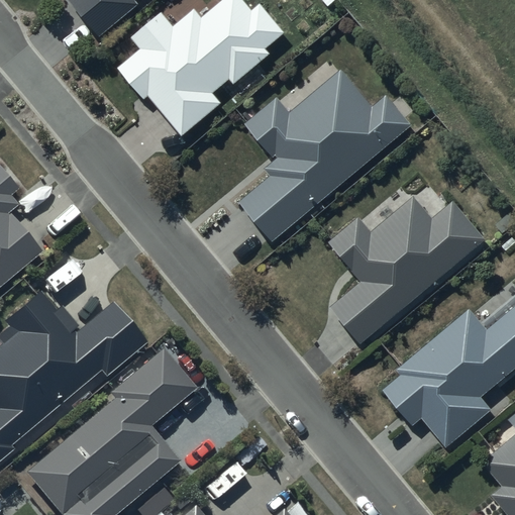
[(63,0),(96,39),(139,3),(137,0),(63,0)]
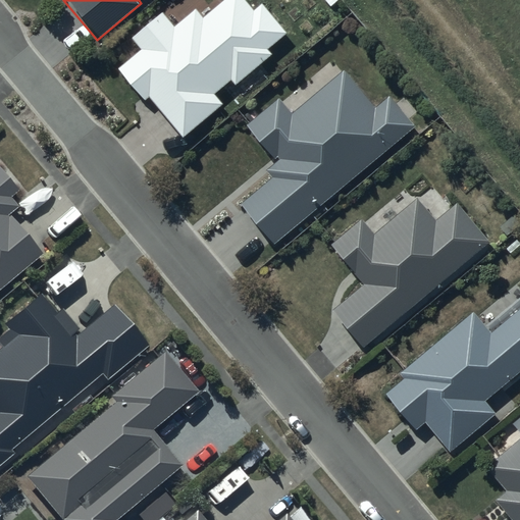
[(142,49),(117,68),(145,104),(150,101),(182,141),(226,105),(217,93),(231,82),(236,87),(274,56),(269,50),(290,34),(265,3),(254,12),(245,0),(228,0),(205,18),(198,9),(175,27),(165,14),(134,39),(142,49)]
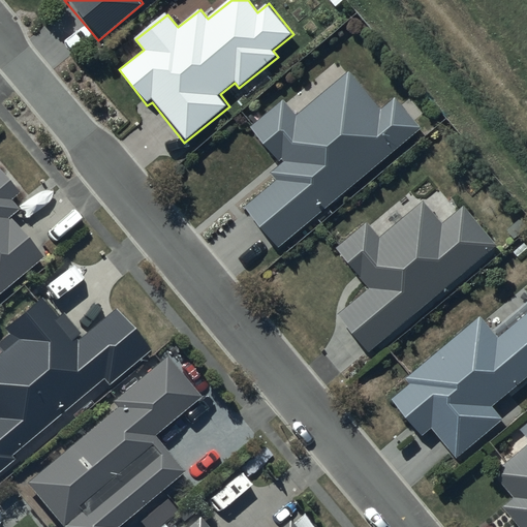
[(278,246),(424,127),(399,97),(382,111),(348,70),(297,113),(286,101),(251,130),(281,166),(270,176),(277,184),(248,208),(278,246)]
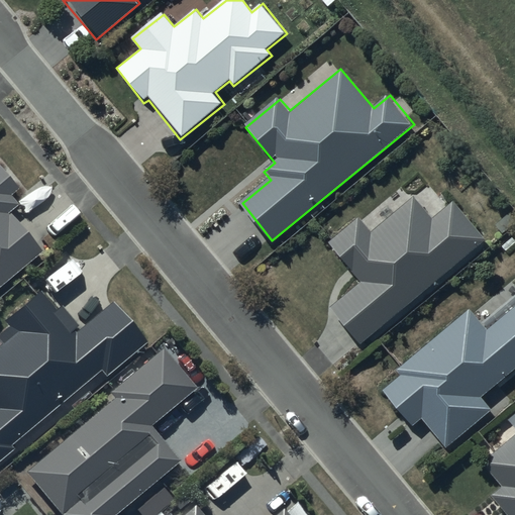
[(0,287),(40,256),(9,213),(19,205),(13,196),(22,190),(0,160),(0,287)]
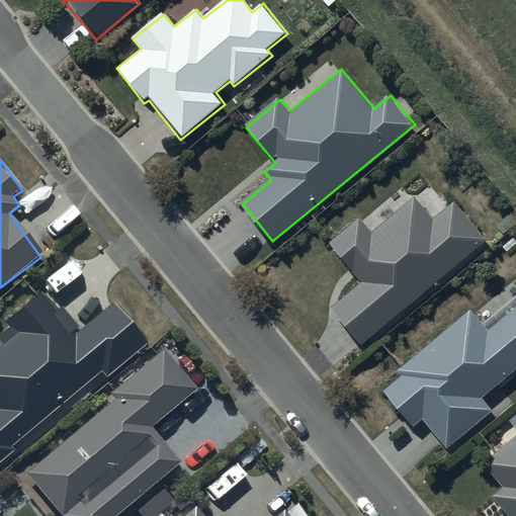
[(361,345),(484,239),(452,201),(432,219),(413,196),(371,233),(358,217),(329,243),(361,281),(330,309),(361,345)]
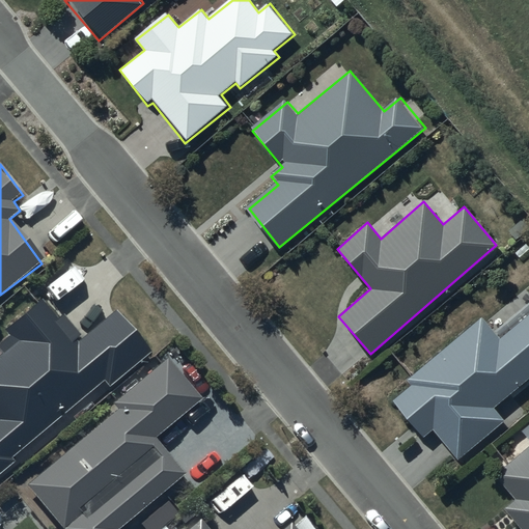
[(16,455),(108,373),(114,382),(154,346),(121,310),(76,351),(34,304),(1,333),(4,337),(0,340),(0,476),(20,460),(16,455)]
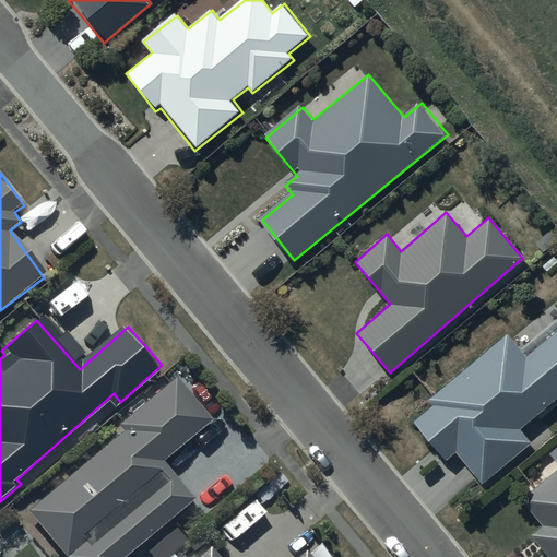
[(523,427),(556,396),(556,332),(526,359),(505,334),(429,400),(434,405),(413,424),(446,460),(455,451),(484,484),(534,440),(523,427)]
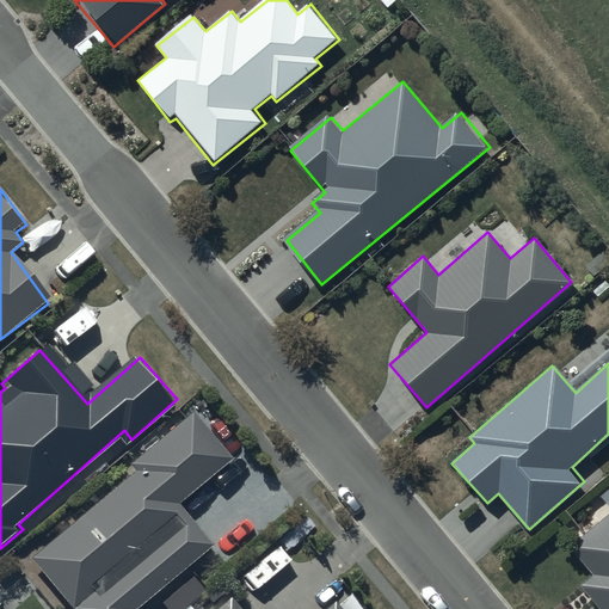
[(229,454),(196,412),(131,463),(135,469),(29,554),(72,608),(136,608),(131,602),(210,540),(176,497),(229,454)]
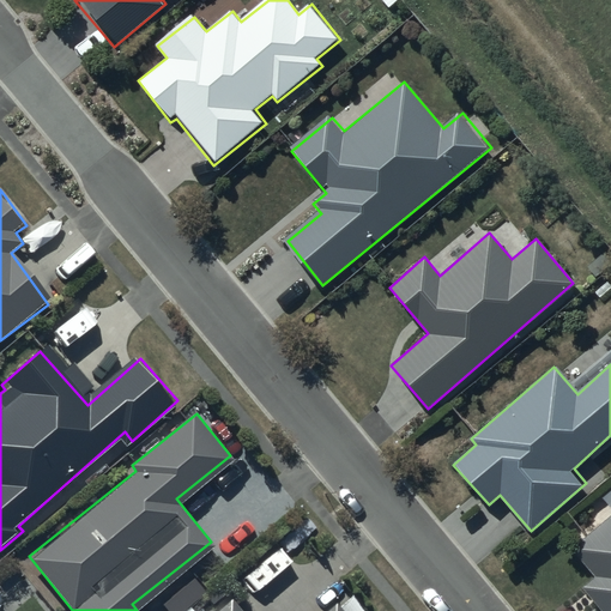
[(610,610),(610,515),(572,550),(596,578),(582,588),(602,610),(610,610)]
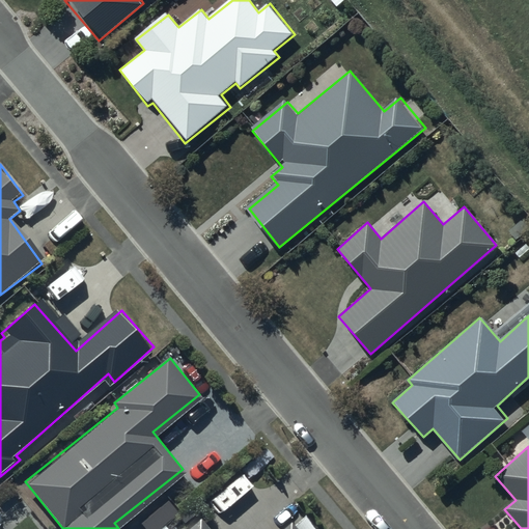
[(301,528),(294,520),(282,528),(207,528),(197,517),(182,528),(301,528)]
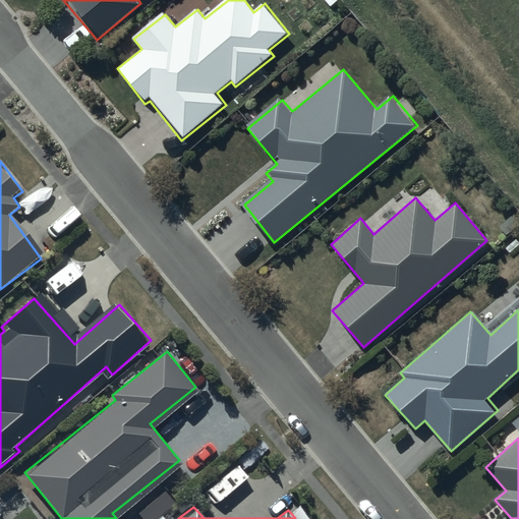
All buildings are outlined.
